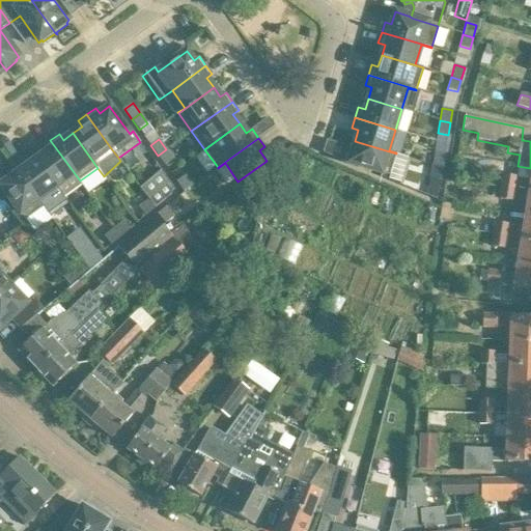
[(81,183),(80,180),(50,140),(42,146),(46,152),(36,159),(57,188),(63,196),(81,183)]
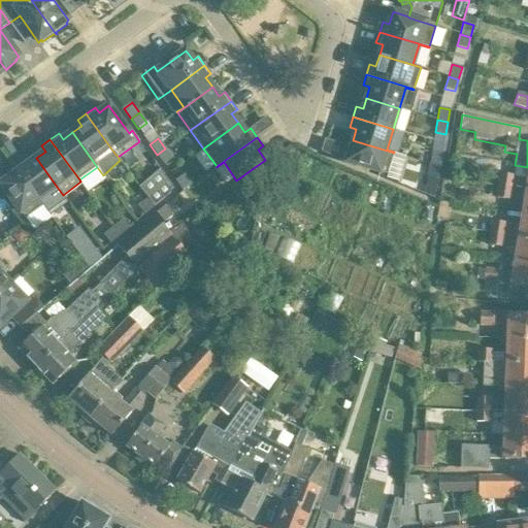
[(388,175),(394,153),(353,140),(350,152),(342,150),(339,160),(388,175)]
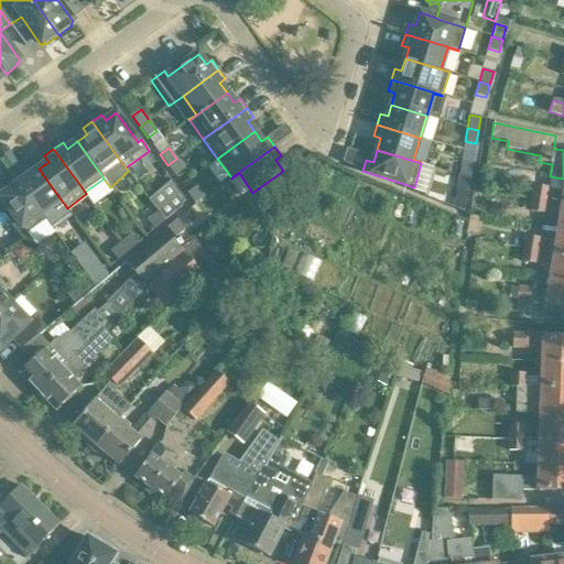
[(176,159),(167,165),(175,176),(184,170),(176,159)]
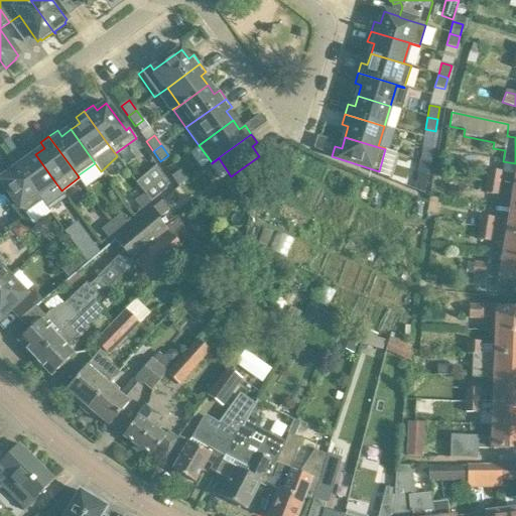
[(420,160),(430,162),(432,150),(422,148),(420,160)]
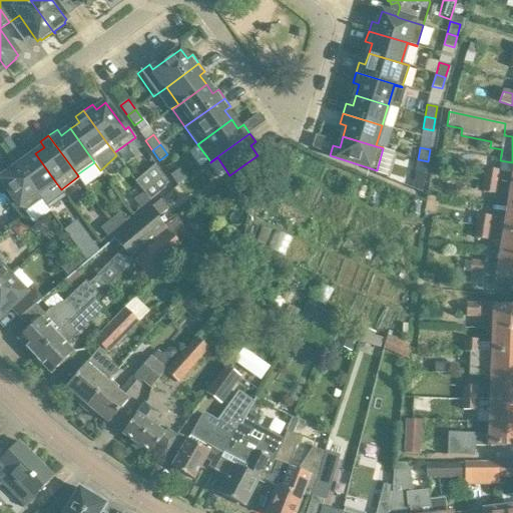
[(38,193),(55,181),(35,153),(26,160),(22,154),(13,160),(42,200),(42,199),(38,193)]
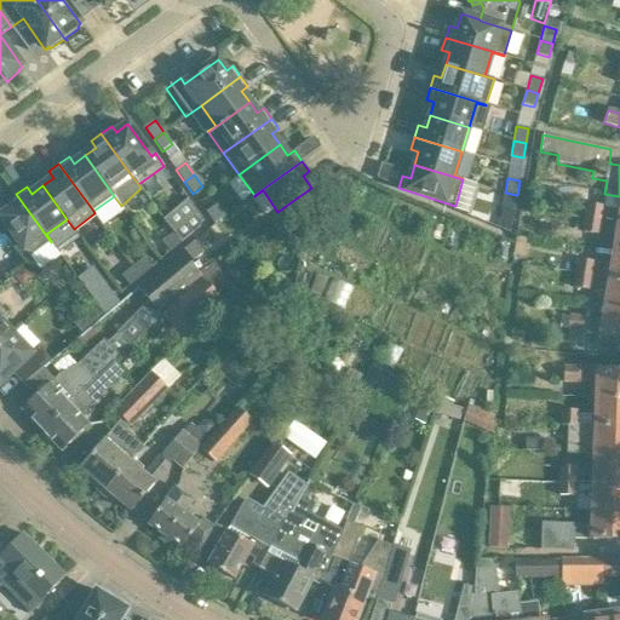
[(515,210),(517,195),(505,193),(503,207),(515,210)]
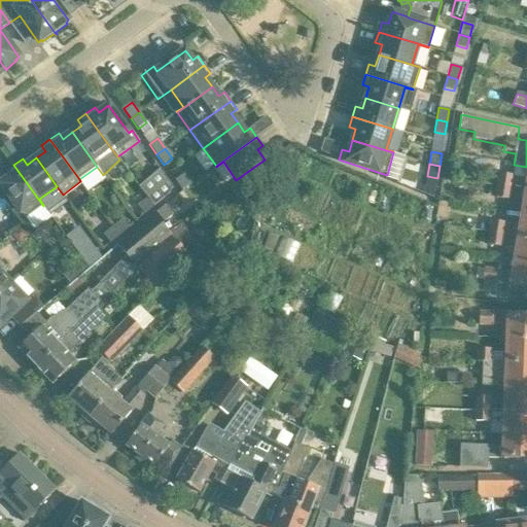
[(0,185),(25,219),(43,206),(13,165),(5,172),(9,177),(0,183),(0,185)]
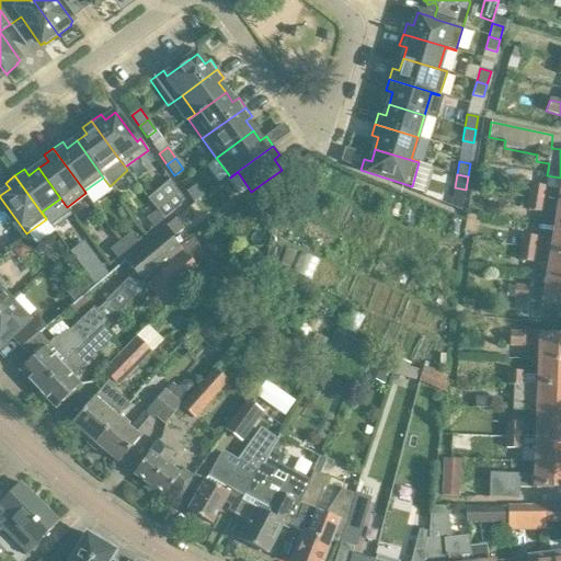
[(186,192),(194,203),(204,195),(196,184),(186,192)]
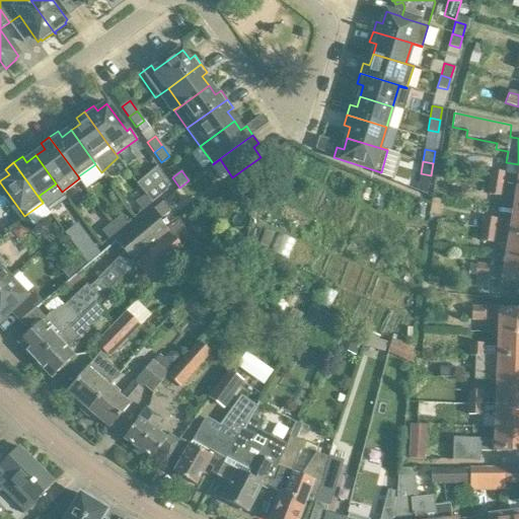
[(478,181),(491,183),(503,184),(505,174),(480,170),(478,181)]
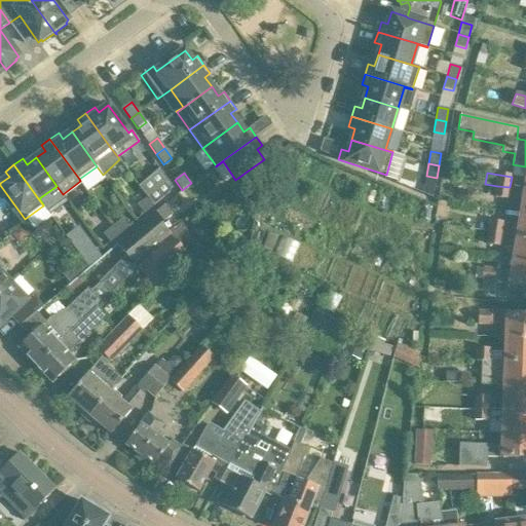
[(154,207),(163,198),(170,193),(171,186),(164,178),(144,195),(147,198),(154,207)]
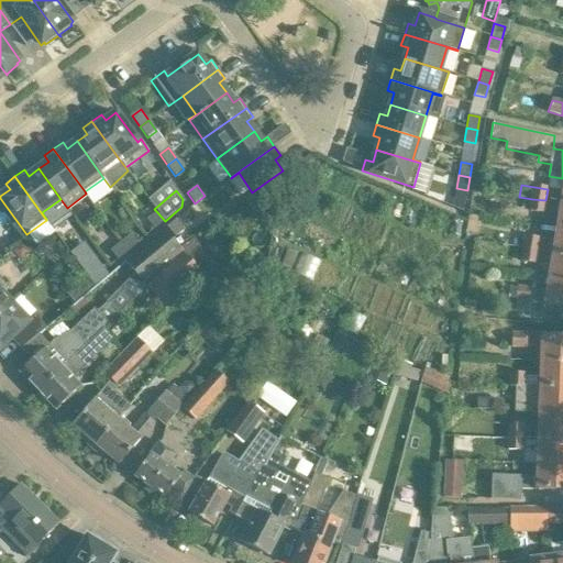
[(543,214),(545,200),(532,199),(530,212),(543,214)]
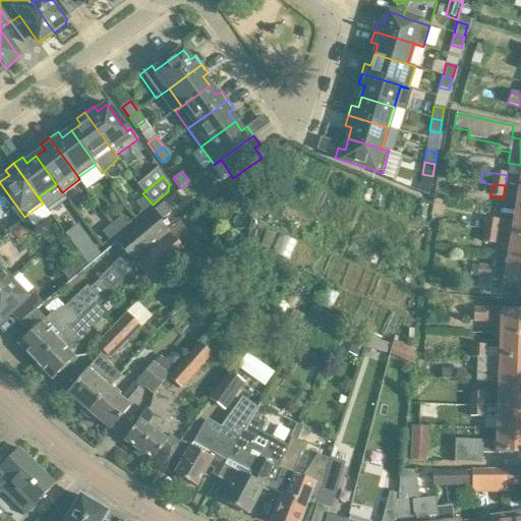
[(142,212),(153,205),(146,196),(136,205),(142,212)]
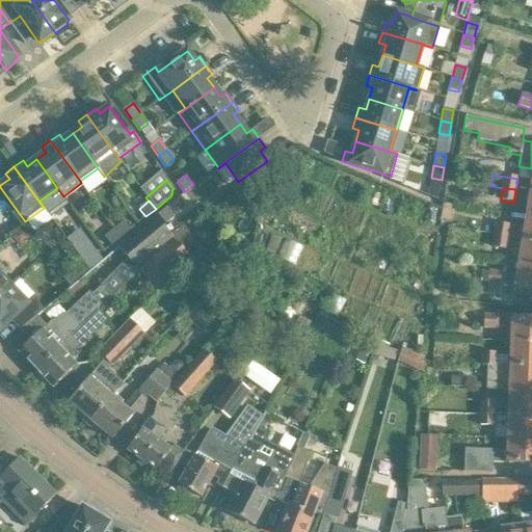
[(443,215),(452,216),(454,206),(445,204),(443,215)]
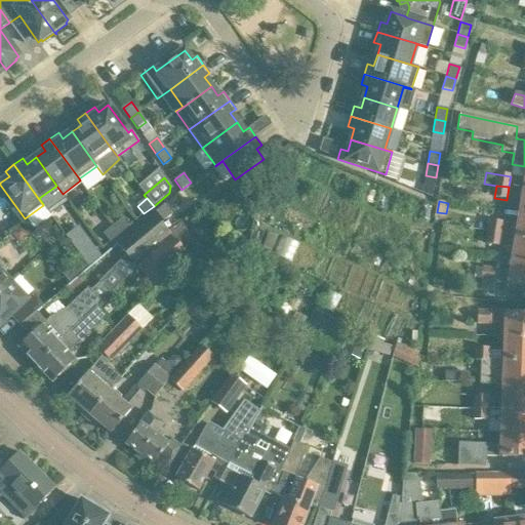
[(164,205),(156,211),(164,221),(171,214),(164,205)]
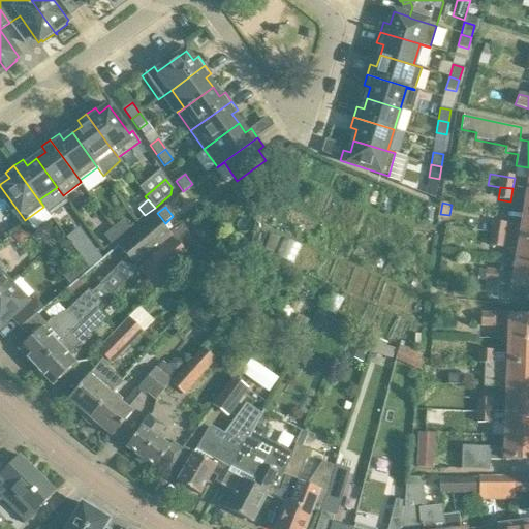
[(528,239),(528,215),(523,214),(521,226),(517,226),(516,238),(528,239)]
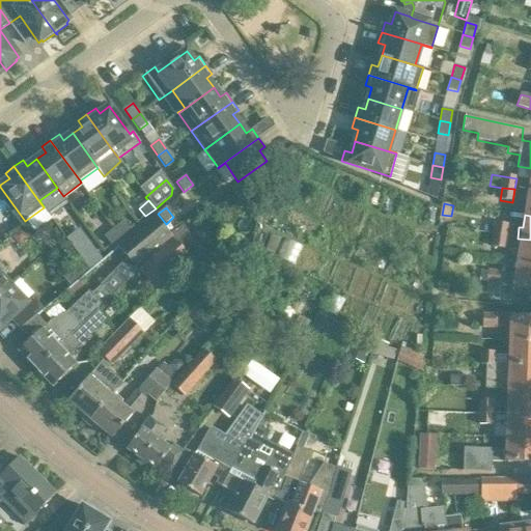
[(168,232),(169,231),(156,216),(117,248),(128,258),(114,272),(124,283),(138,270),(139,272),(147,262),(165,282),(189,256),(168,232)]
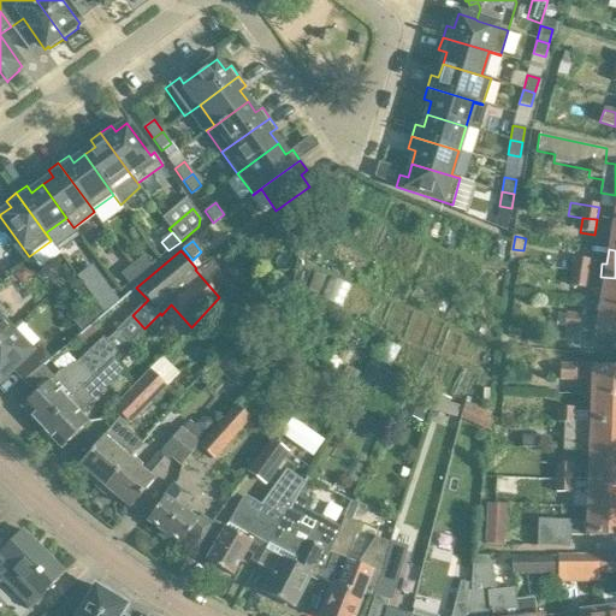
[(195,270),(219,297),(220,297),(215,291),(227,282),(217,268),(229,260),(223,253),(197,270),(196,268),(195,270)]
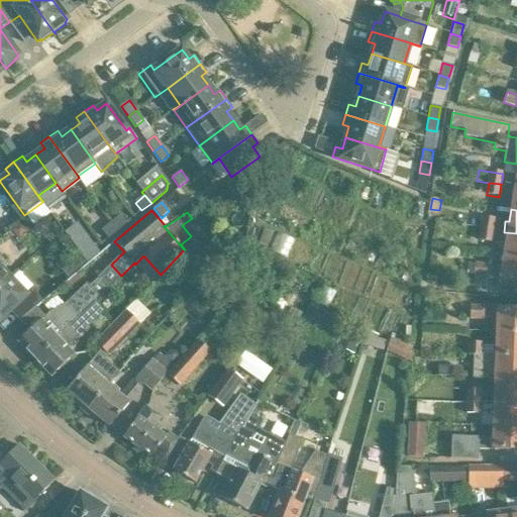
[(111,222),(117,230),(127,223),(120,215),(111,222)]
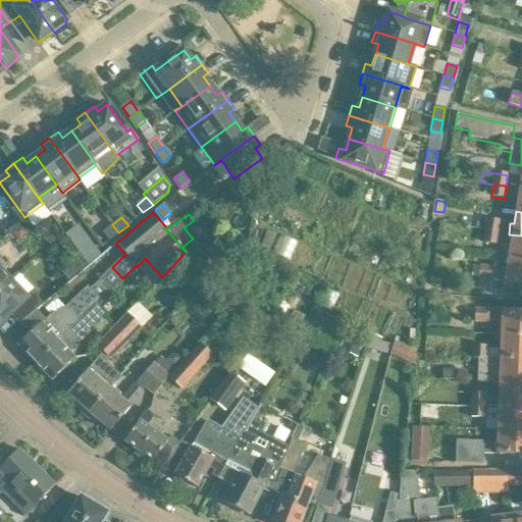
[(481,229),(494,231),(497,221),(483,219),(481,229)]
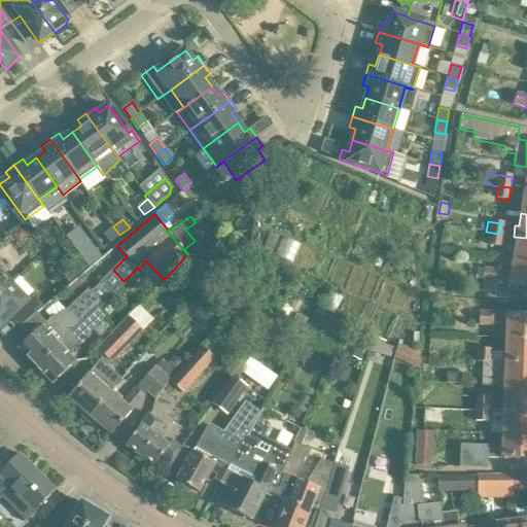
[(110,243),(119,235),(113,226),(103,235),(110,243)]
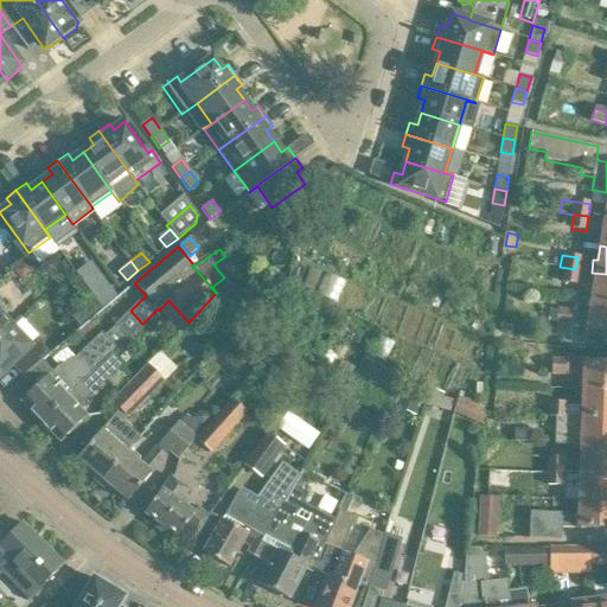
[(573,285),(575,269),(560,267),(558,282),(573,285)]
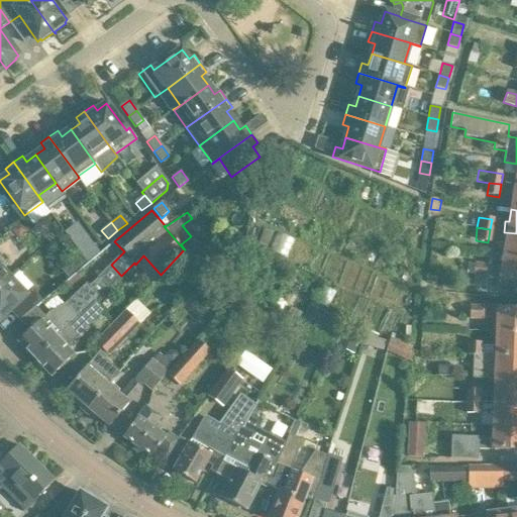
[(272,232),(264,229),(257,243),(266,246),(272,232)]
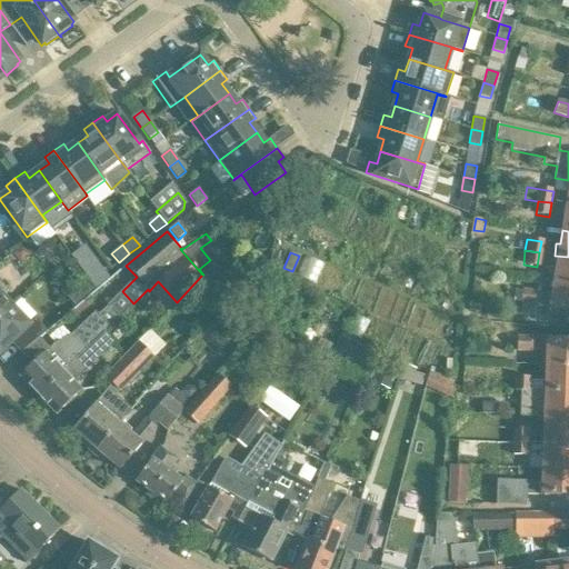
[(568,283),(568,257),(555,256),(552,267),(557,268),(555,281),(568,283)]
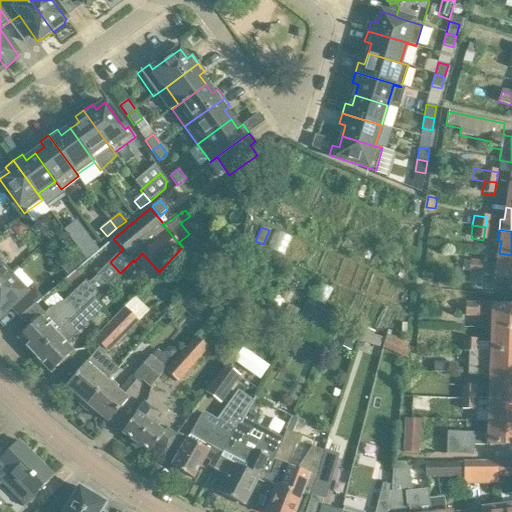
[(79,251),(85,259),(95,252),(88,244),(79,251)]
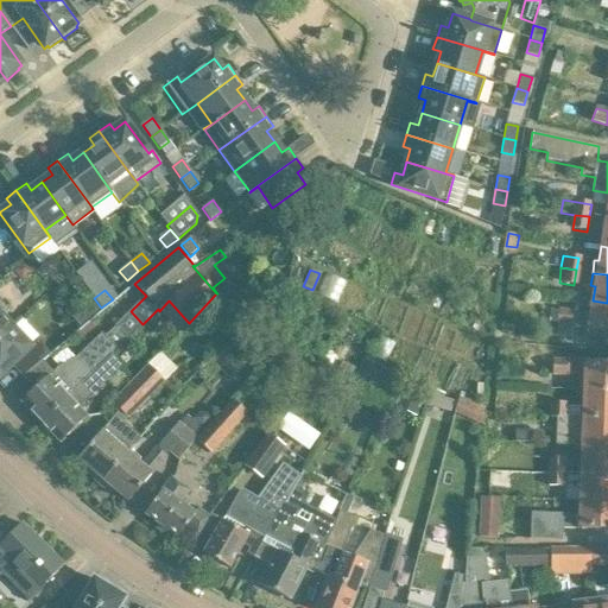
[(78,325),(101,308),(94,298),(71,316),(78,325)]
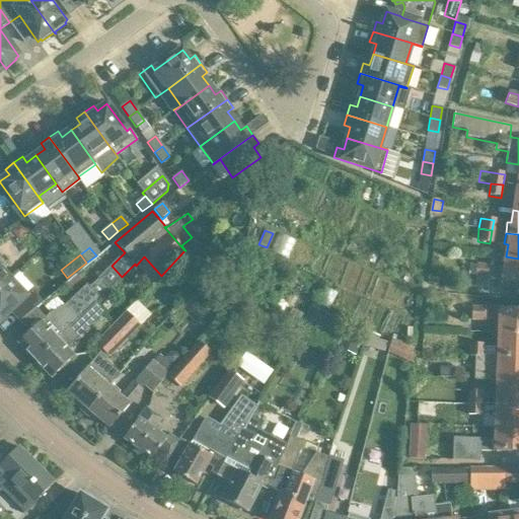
[(0,288),(9,279),(1,270),(7,264),(0,255),(0,288)]
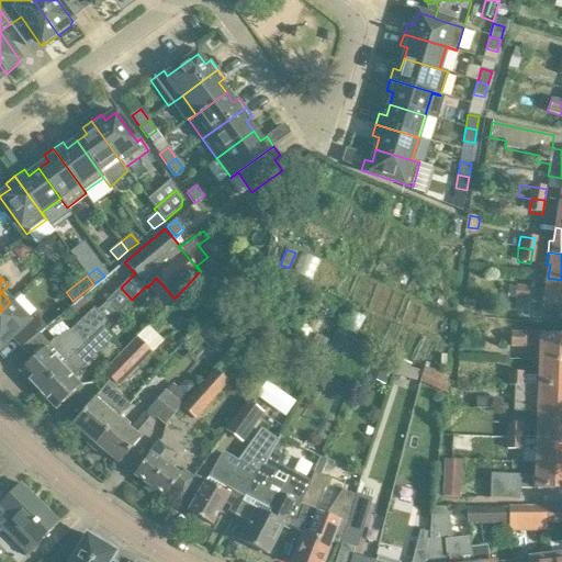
[(561,306),(561,280),(548,278),(546,290),(518,285),(516,300),(561,306)]
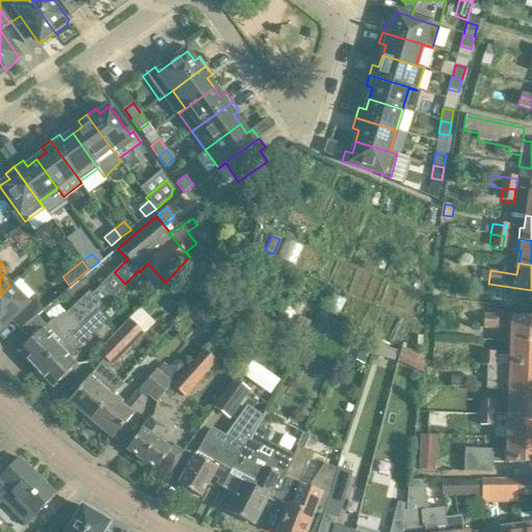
[(25,325),(41,312),(45,309),(33,297),(27,303),(9,286),(0,295),(0,329),(16,315),(25,325)]
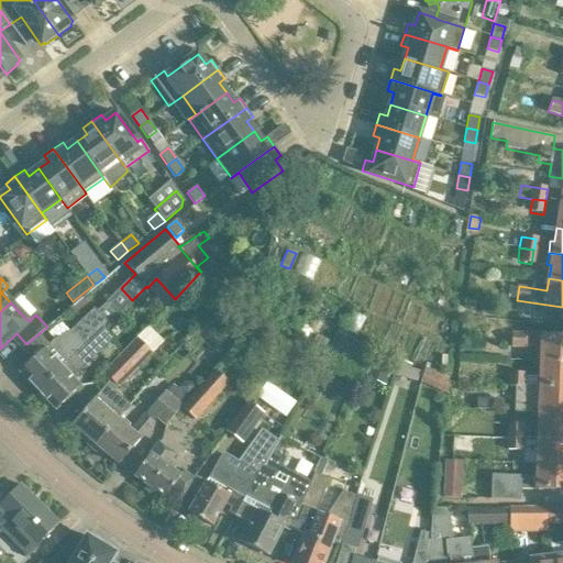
[(37,390),(103,329),(103,328),(109,323),(95,308),(70,331),(52,342),(44,349),(19,372),(37,390)]
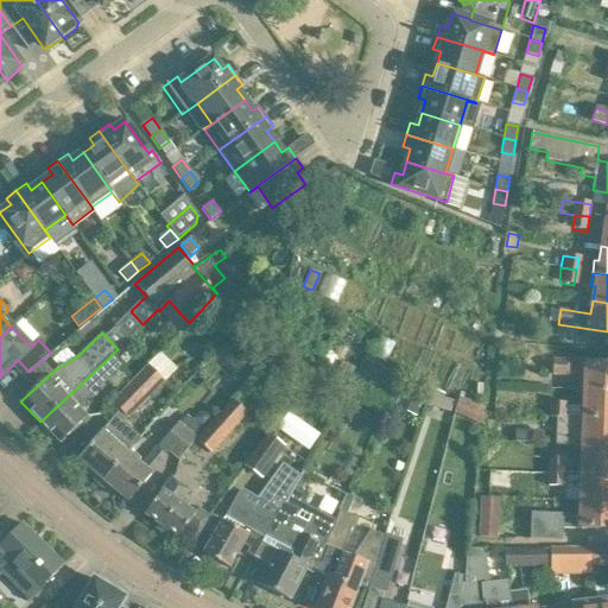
[(102,387),(124,367),(112,355),(40,422),(61,443),(87,418),(76,405),(86,397),(89,400),(103,387),(102,387)]
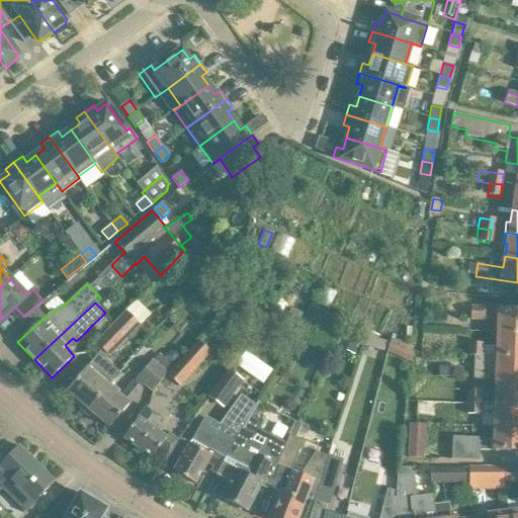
[(517,309),(495,308),(471,308),(470,309),(460,309),(459,319),(470,319),(470,320),(483,321),(483,320),(498,321),(498,333),(517,333),(517,309)]
